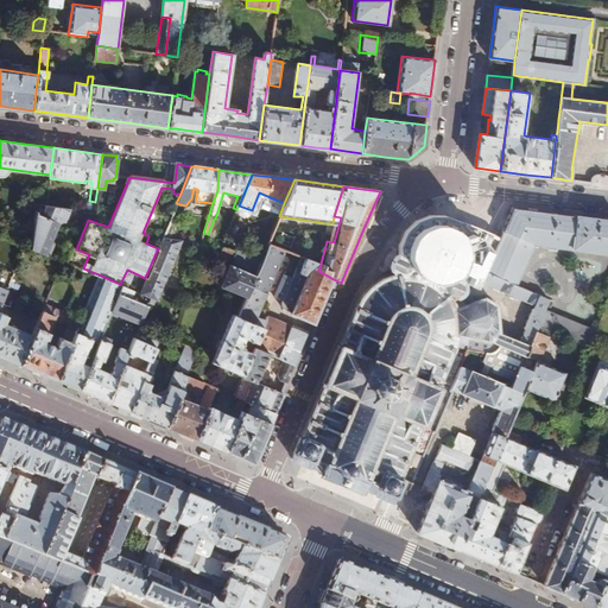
[(30,247),(49,254),(54,244),(49,242),(56,221),(58,222),(63,221),(68,208),(46,204),(43,214),(36,211),(30,247)]
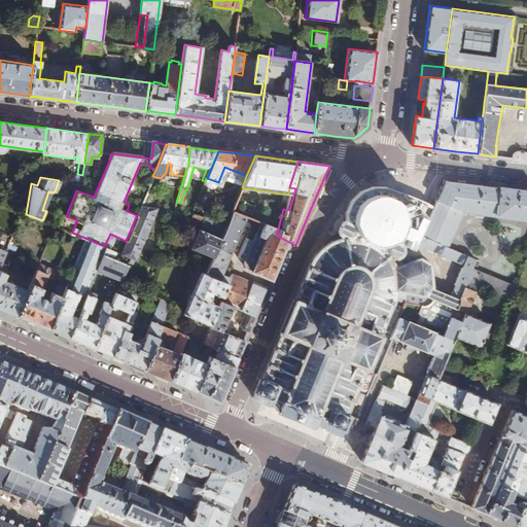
[(205,181),(192,213),(204,215),(200,224),(199,229),(221,238),(232,212),(238,198),(224,192),(218,209),(209,205),(218,182),(207,178),(205,181)]
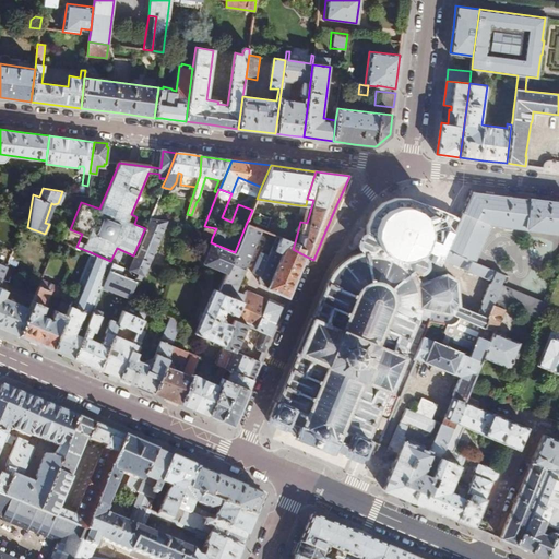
[(450,239),(445,250),(475,262),(490,224),(558,233),(558,201),(504,195),(482,192),(471,190),(463,209),(450,239)]
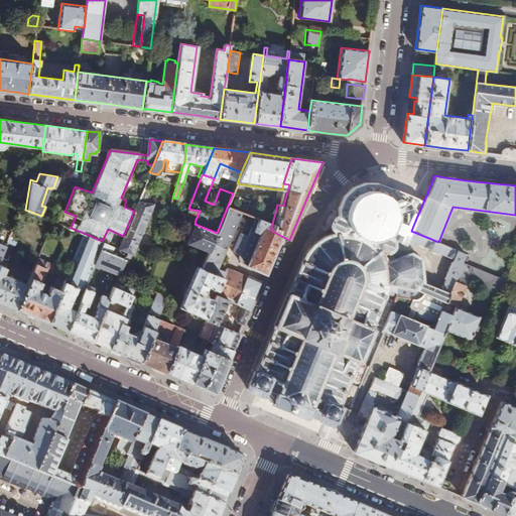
[(421,295),(424,291),(419,289),(422,282),(420,259),(411,252),(395,258),(391,252),(392,249),(391,248),(392,245),(392,243),(394,243),(393,240),(391,240),(390,238),(388,236),(390,234),(393,230),(395,226),(396,224),(396,223),(397,219),(397,216),(397,212),(395,208),(393,203),(391,199),(392,198),(390,196),(388,196),(385,194),(381,191),(377,189),(372,189),(372,187),(369,187),(369,189),(364,189),(357,192),(354,195),(353,194),(350,197),(351,197),(349,200),(347,203),(345,206),(344,209),(344,217),(342,217),(342,218),(339,217),(335,218),(333,220),(331,223),(331,225),(331,227),(331,229),(334,231),(335,232),(335,233),(328,235),(315,242),(313,245),(306,253),(304,256),(288,293),(287,293),(273,326),(274,327),(255,371),(254,371),(247,388),(249,389),(248,390),(261,395),(261,394),(267,396),(274,399),(272,403),(284,408),(286,404),(291,406),(296,408),(295,412),(305,416),(307,413),(312,415),(318,417),(317,419),(333,424),(333,423),(335,419),(336,419),(360,362),(375,329),(374,329),(388,294),(395,297),(411,300),(413,300),(415,299),(418,298),(421,295)]
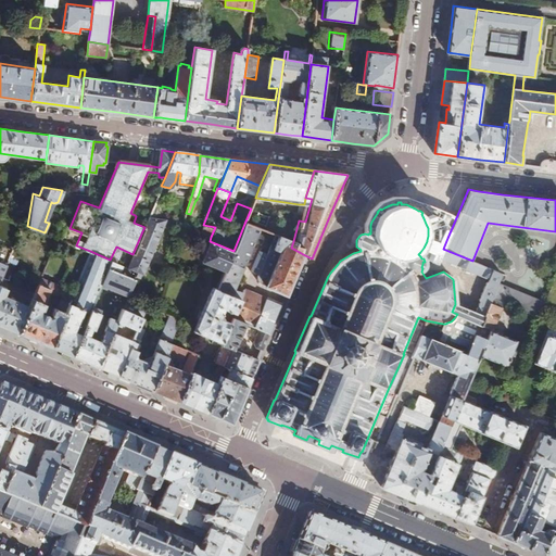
[(133,254),(127,267),(138,270),(136,276),(139,277),(141,273),(143,273),(165,218),(149,215),(144,227),(142,231),(133,254)]
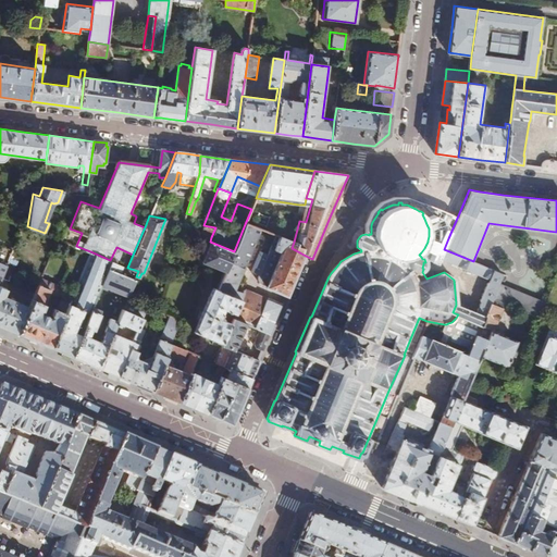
[(234,251),(225,271),(219,289),(240,298),(243,293),(235,289),(256,240),(260,230),(245,224),(234,251)]
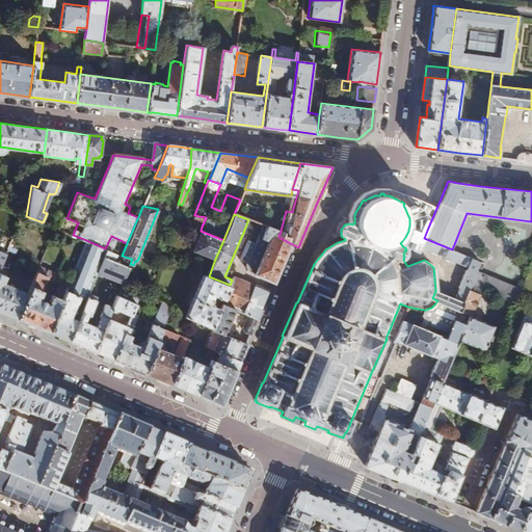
[(206,217),(194,215),(192,223),(202,227),(206,217)]
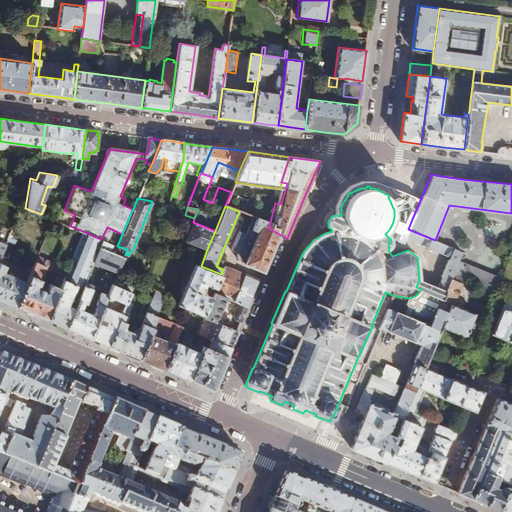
[(247,214),(239,211),(235,221),(243,224),(247,214)]
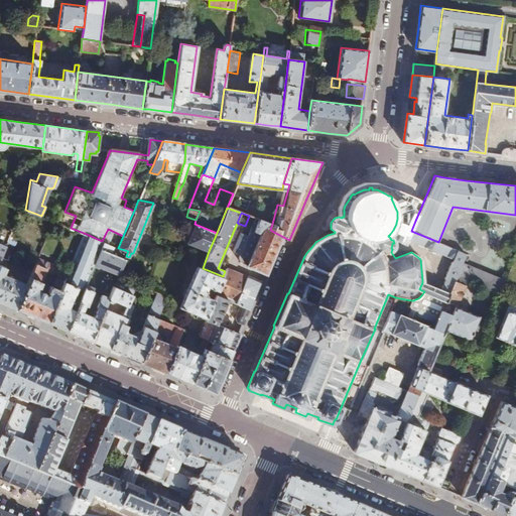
[(240,254),(257,219),(249,216),(245,226),(234,252),(240,254)]
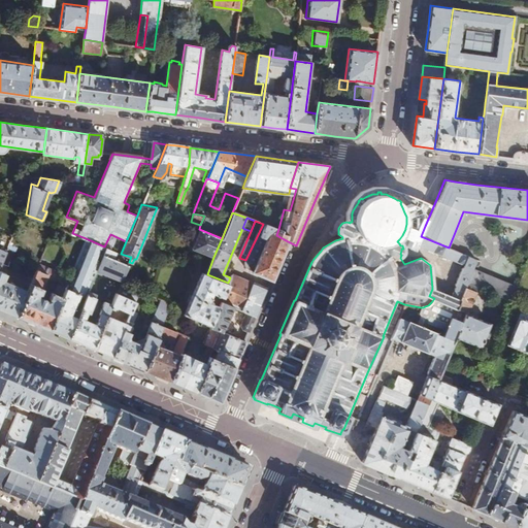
[(284,251),(288,241),(276,235),(278,229),(263,224),(245,260),(244,263),(246,269),(272,278),(276,268),(284,251)]
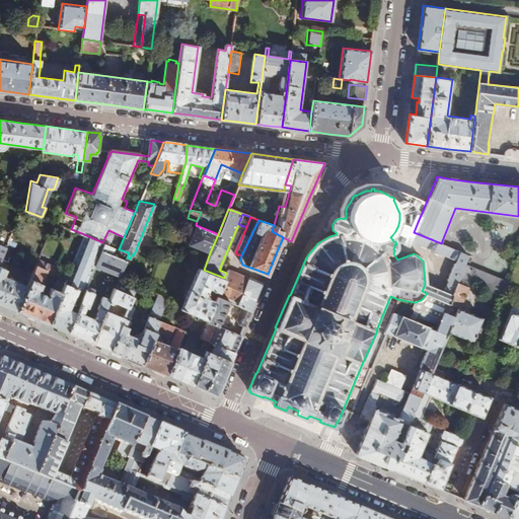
[(218,234),(196,225),(189,244),(210,252),(218,234)]
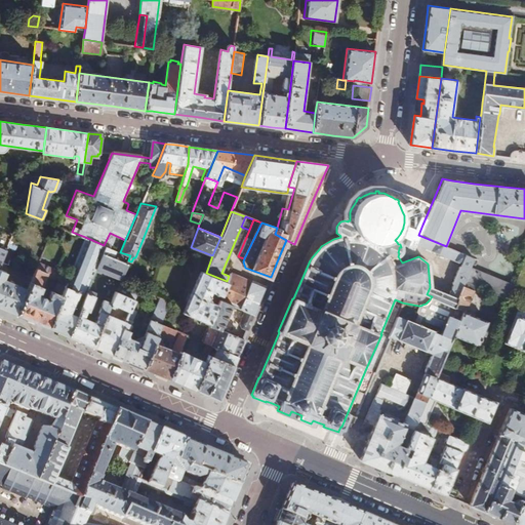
[(427,294),(432,296),(454,306),(463,285),(465,281),(471,268),(475,257),(446,246),(418,235),(414,243),(461,264),(459,267),(458,266),(451,283),(452,284),(448,294),(430,287),(427,294)]
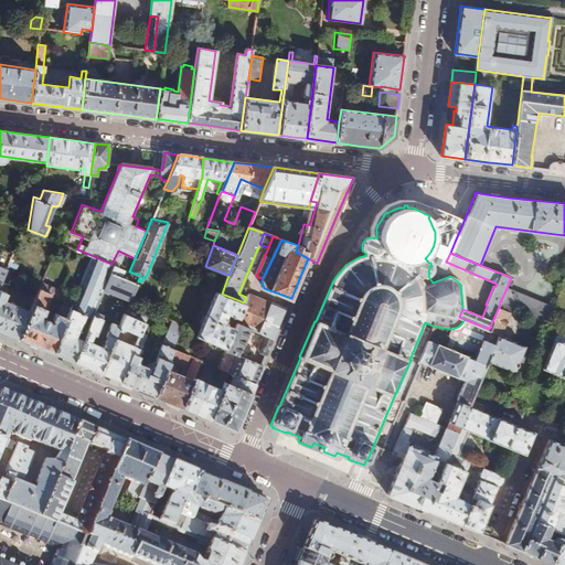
[(64,356),(74,361),(87,329),(84,327),(83,329),(82,329),(78,338),(75,338),(84,317),(92,320),(95,310),(105,287),(115,265),(112,264),(92,255),(71,307),(52,352),(64,356)]
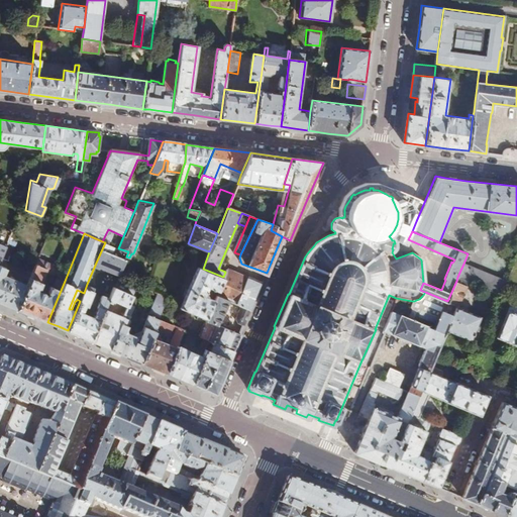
[(96,263),(120,273),(126,259),(112,252),(114,246),(105,242),(96,263)]
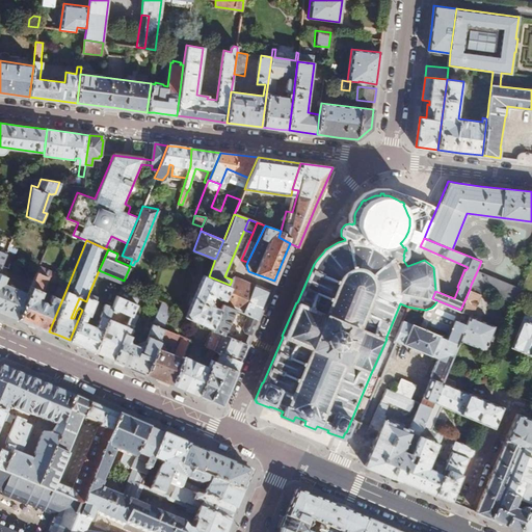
[(0,310),(5,313),(18,318),(28,294),(3,283),(11,261),(5,258),(0,269),(0,310)]
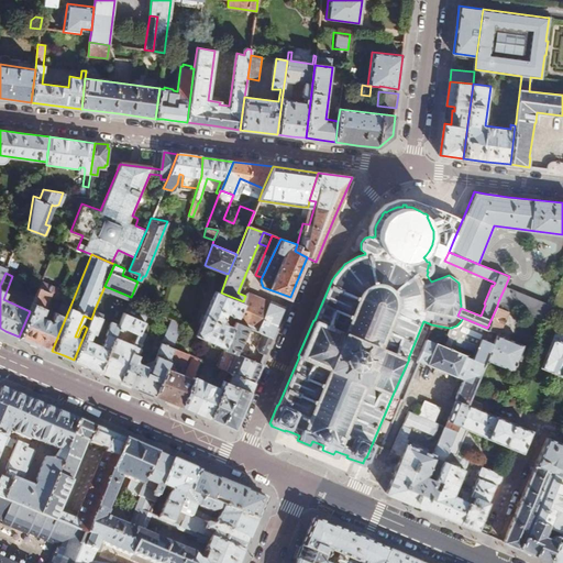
[(35,343),(52,351),(70,306),(63,302),(61,305),(56,312),(54,311),(52,318),(53,321),(50,322),(48,320),(43,318),(41,318),(39,315),(42,313),(50,296),(57,298),(61,290),(42,282),(40,286),(31,307),(30,311),(19,337),(35,343)]
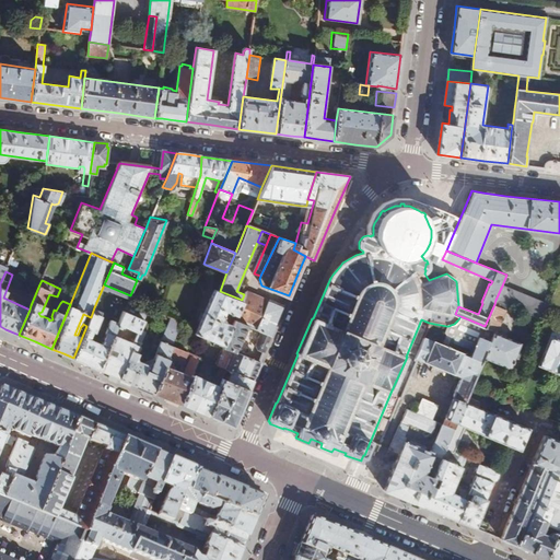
[(31,305),(39,284),(34,282),(26,303),(31,305)]
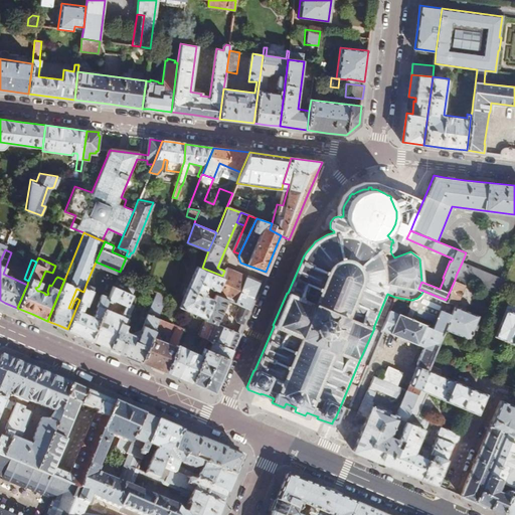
[(462,263),(456,276),(500,294),(505,281),(462,263)]
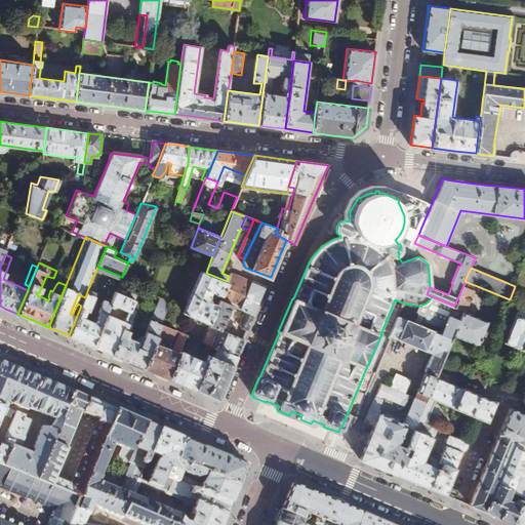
[(227,281),(206,273),(201,271),(183,313),(208,323),(217,300),(227,281)]
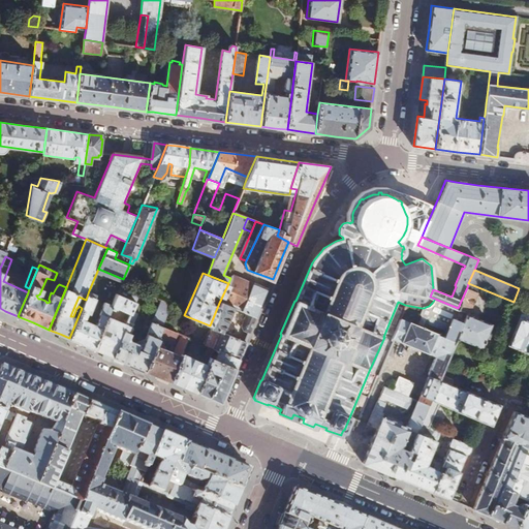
[(230,278),(228,283),(219,303),(234,308),(243,311),(254,283),(231,275),(230,278)]
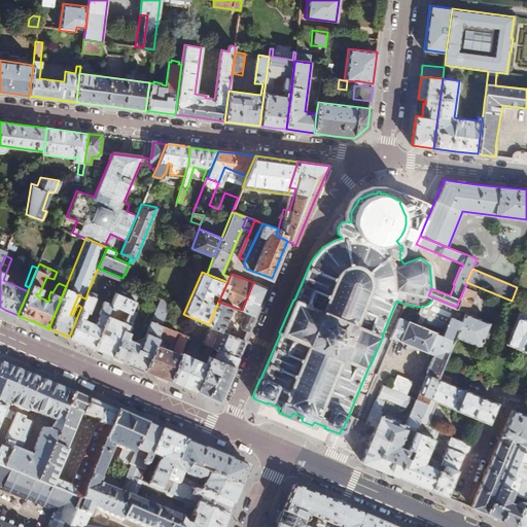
[(136,300),(139,289),(123,282),(118,292),(136,300)]
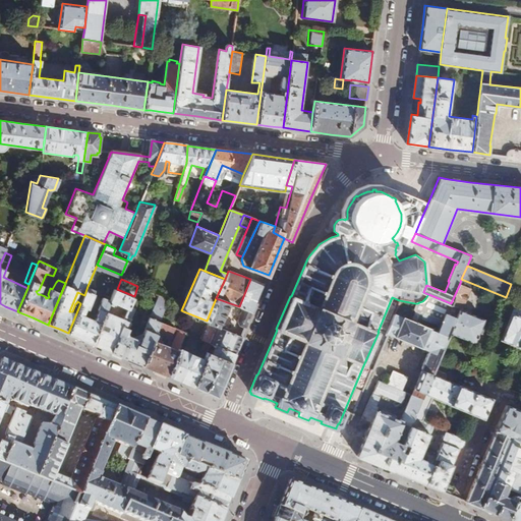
[(258,298),(265,284),(250,279),(239,306),(242,307),(253,311),(258,298)]
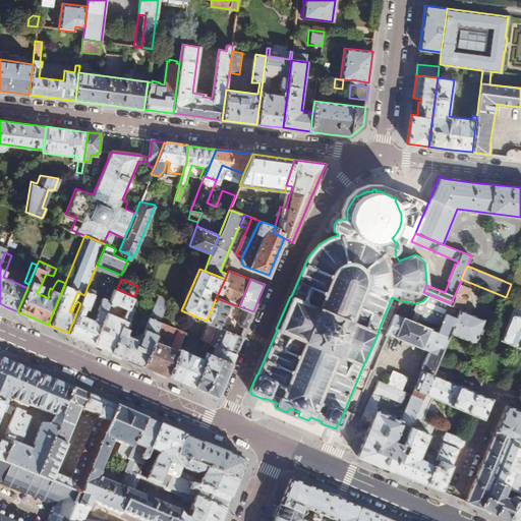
[(460,283),(451,303),(460,307),(450,332),(474,342),(484,320),(462,309),(470,288),(460,283)]
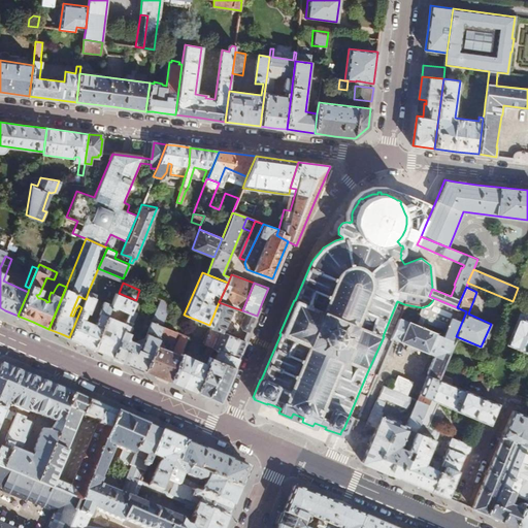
[(83,342),(94,348),(108,314),(110,308),(112,303),(105,300),(100,312),(100,314),(96,323),(85,318),(87,311),(90,312),(98,293),(89,290),(86,299),(81,307),(69,337),(83,342)]
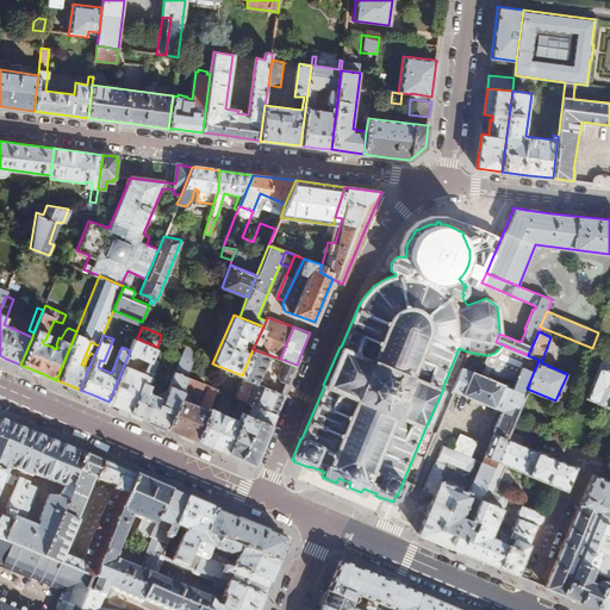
[(151,359),(157,347),(137,338),(135,337),(130,350),(128,356),(132,358),(134,355),(150,362),(151,359)]
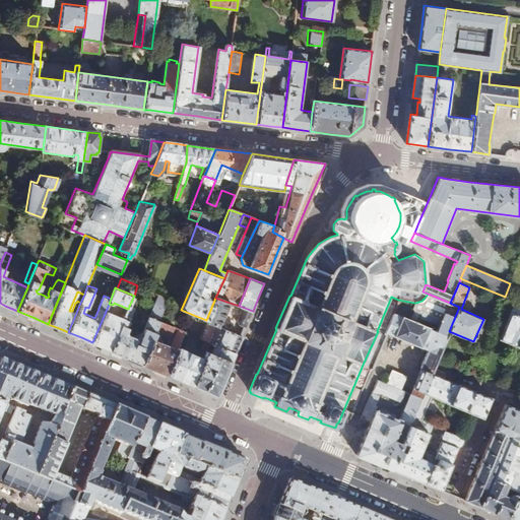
[(416,303),(414,303),(412,309),(414,312),(410,320),(392,313),(385,332),(428,349),(420,367),(421,369),(432,373),(434,369),(449,331),(459,307),(450,303),(428,294),(425,298),(421,301),(418,302),(416,303)]
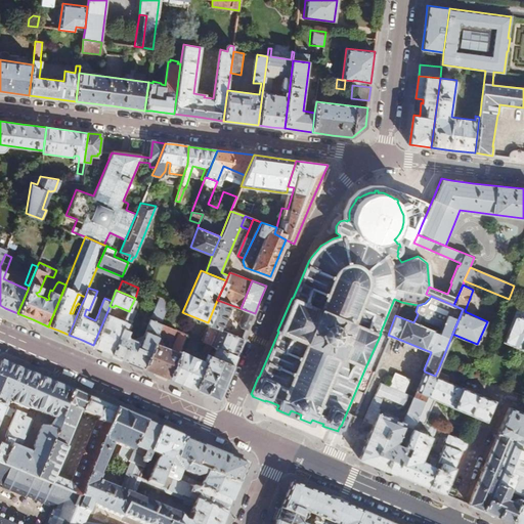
[(127,359),(143,366),(161,324),(171,301),(160,297),(141,342),(126,337),(131,323),(130,323),(132,319),(131,319),(135,310),(130,308),(129,311),(126,319),(112,353),(127,359)]
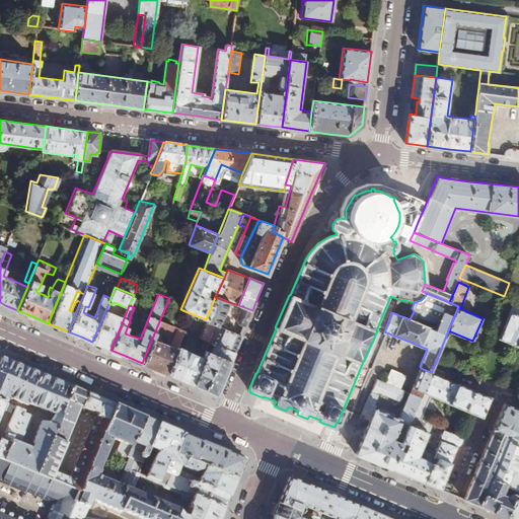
[(229,302),(215,297),(206,319),(205,321),(217,325),(219,326),(229,302)]
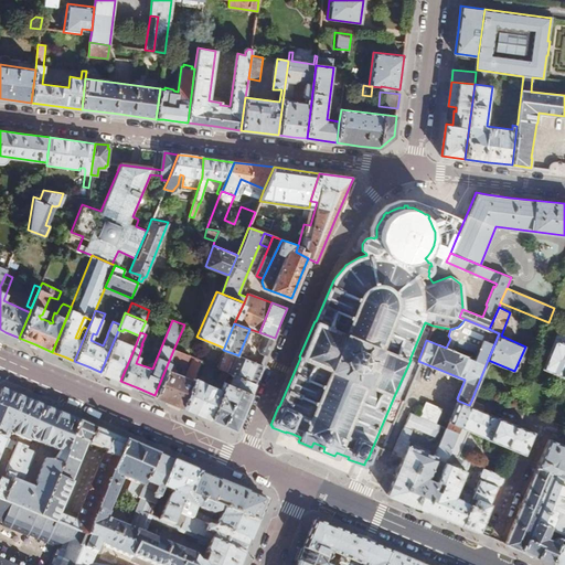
[(564,377),(564,375),(564,343),(564,341),(564,333),(557,330),(542,368),(564,377)]
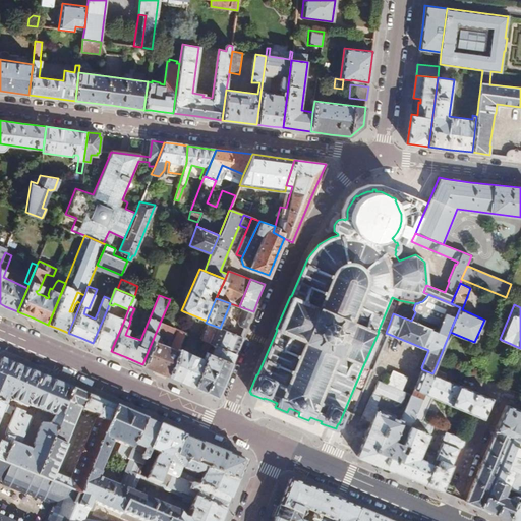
[(253,311),(242,307),(238,320),(240,324),(247,327),(253,311)]
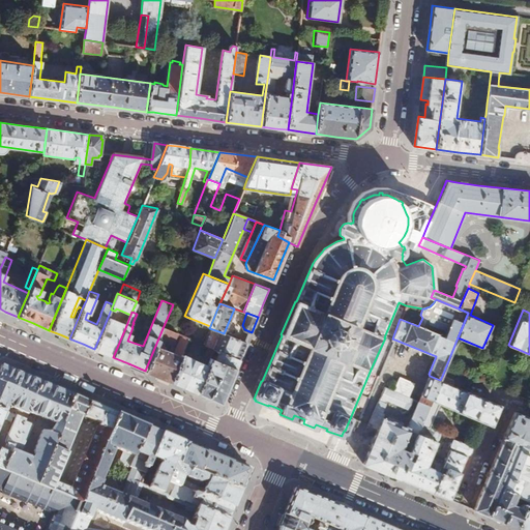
[(105,353),(113,357),(127,323),(109,315),(94,349),(105,353)]
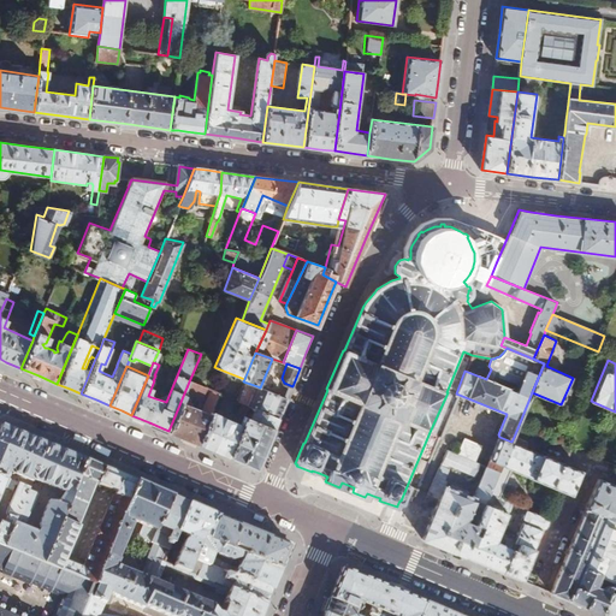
[(189,381),(169,431),(182,436),(199,443),(212,412),(219,394),(211,390),(202,409),(189,404),(193,397),(200,401),(206,388),(189,381)]
